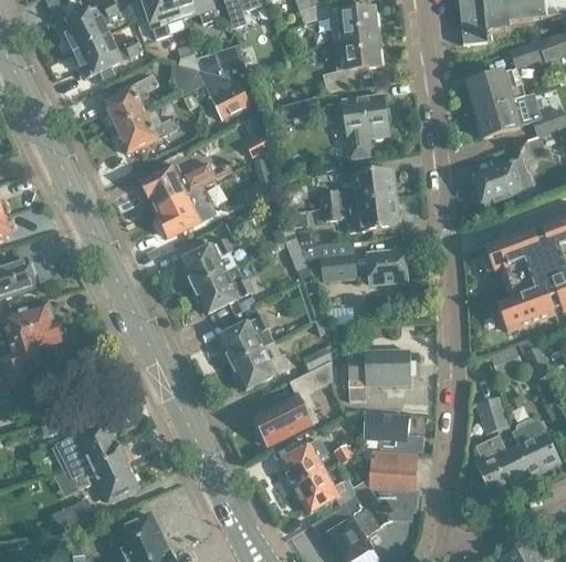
[(108,33),(102,20),(108,17),(119,12),(114,0),(108,0),(102,3),(103,6),(98,8),(97,6),(61,23),(67,37),(65,39),(69,47),(73,47),(74,50),(108,33)]
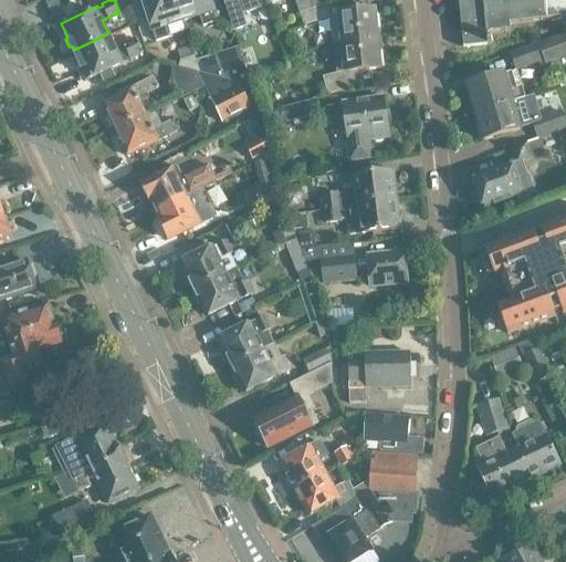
[(142,0),(152,27),(156,38),(169,33),(165,22),(182,17),(176,0),(142,0)]
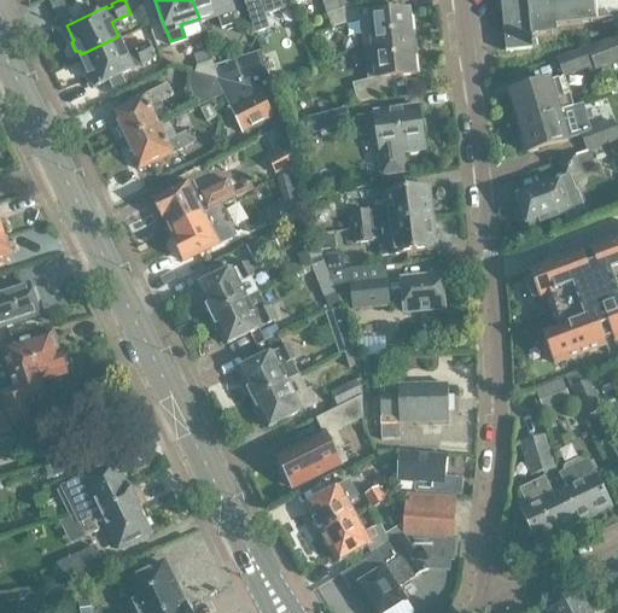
[(192,0),(199,18),(217,12),(221,24),(235,21),(232,9),(233,7),(231,0),(192,0)]
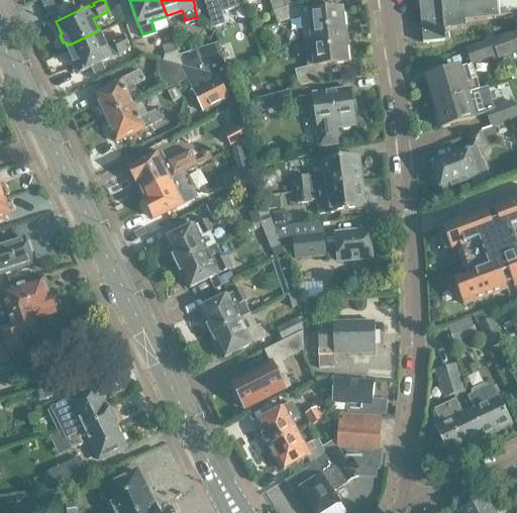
[(204,0),(213,24),(225,20),(221,10),(245,2),(244,0),(204,0)]
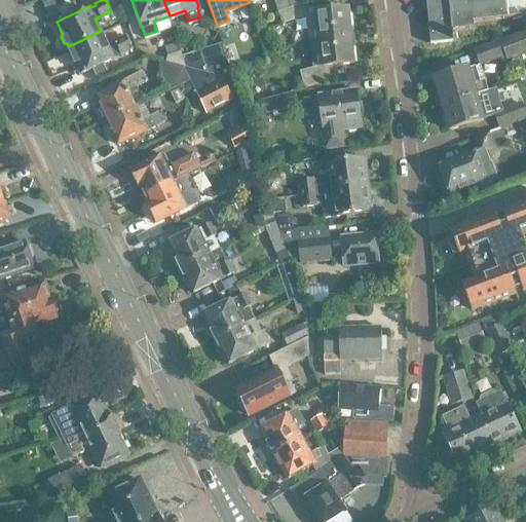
[(278,8),(283,20),(307,11),(303,0),(278,8)]
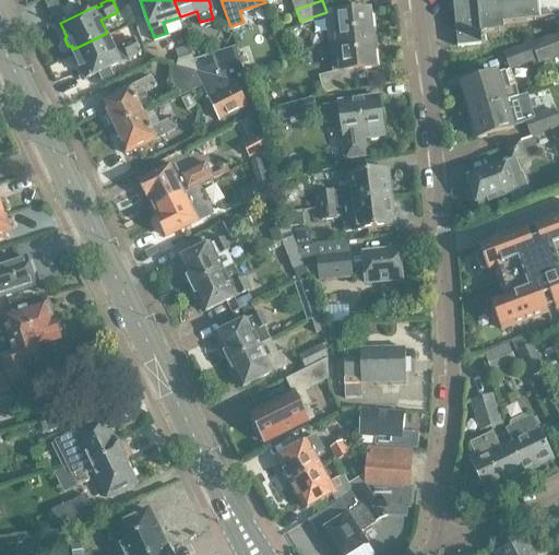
[(485,33),(484,33),(483,30),(503,28),(503,21),(558,15),(558,0),(452,0),(458,43),(480,40),(485,40),(485,33)]
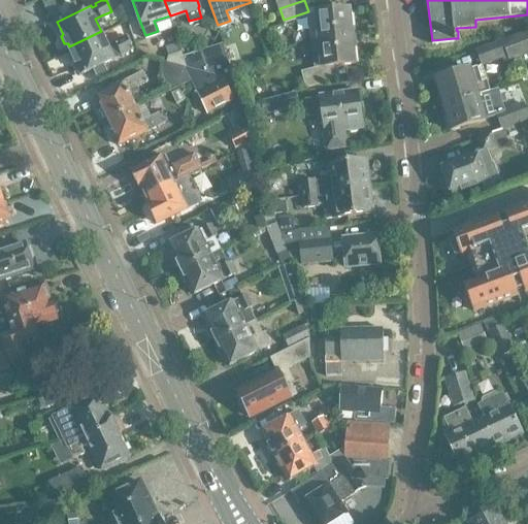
[(317,24),(309,25),(310,38),(353,34),(350,7),(315,10),(317,24)]
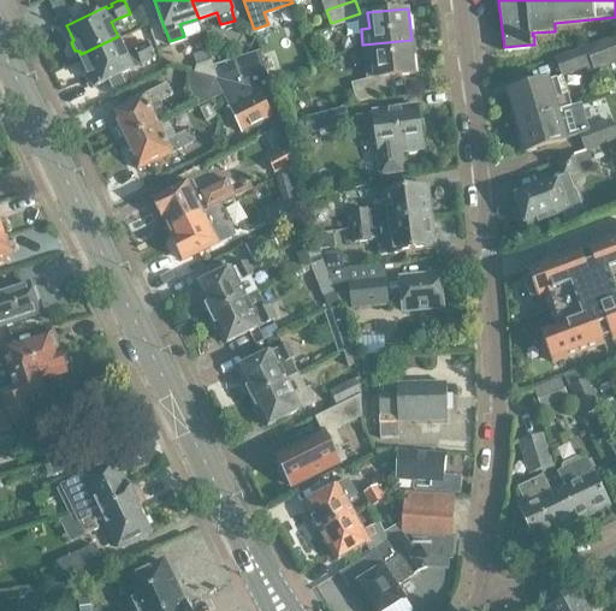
[(615,34),(556,58),(562,76),(592,65),(596,71),(615,63),(615,34)]
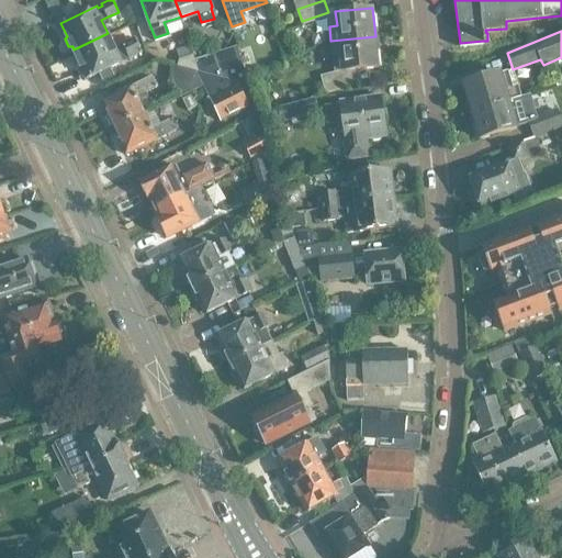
[(141,49),(134,36),(113,46),(108,33),(74,49),(76,53),(74,56),(77,63),(80,63),(87,76),(122,58),(121,56),(127,54),(128,55),(141,49)]
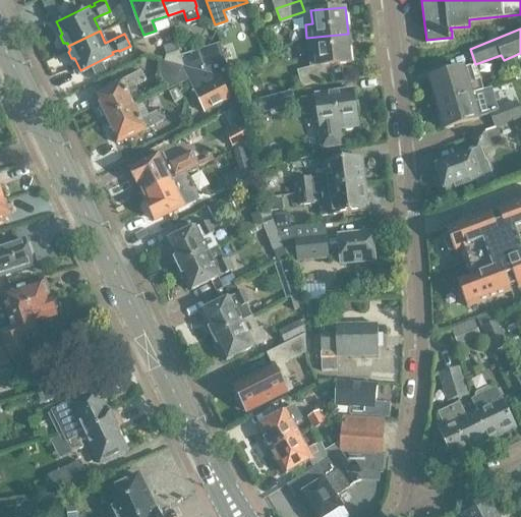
[(348,34),(306,38),(308,53),(314,52),(316,63),(350,60),(348,34)]
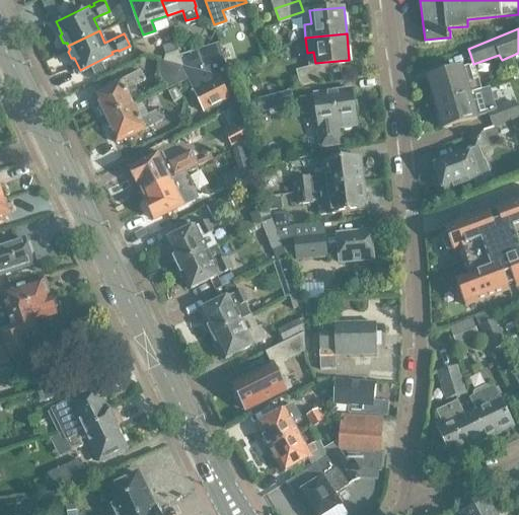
[(183,64),(204,70),(215,73),(216,73),(230,77),(219,41),(179,54),(183,64)]
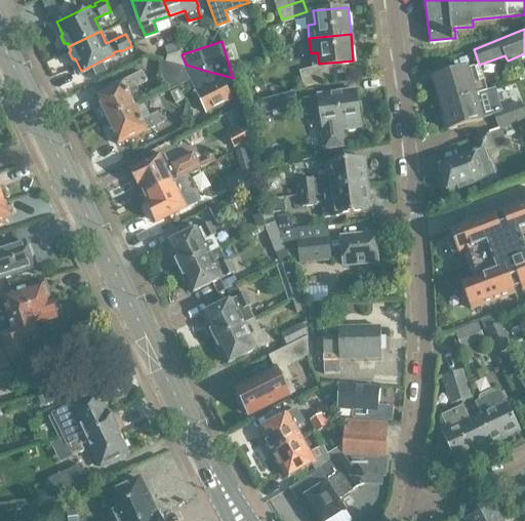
[(182,54),(180,49),(167,53),(166,59),(186,65),(182,54)]
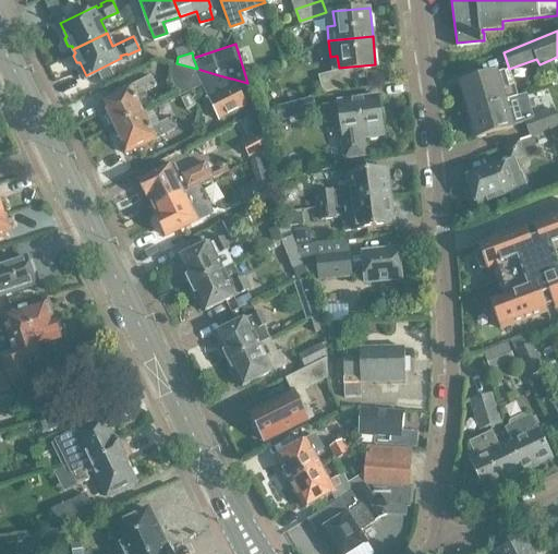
[(177,63),(170,62),(170,75),(179,95),(182,94),(193,88),(203,83),(219,75),(197,69),(177,63)]
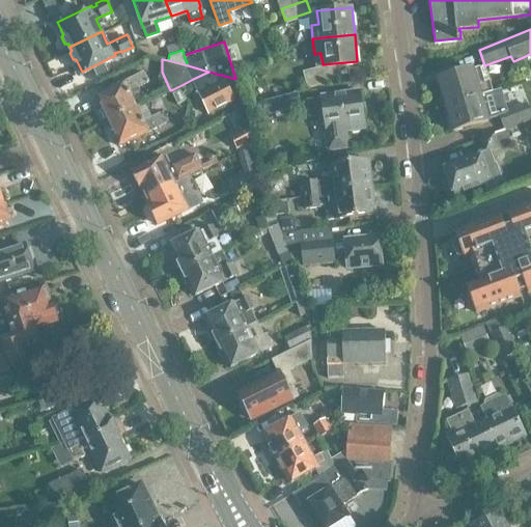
[(493,89),(493,88),(490,78),(484,80),(479,64),(438,77),(445,102),(480,91),(480,92),(493,89)]
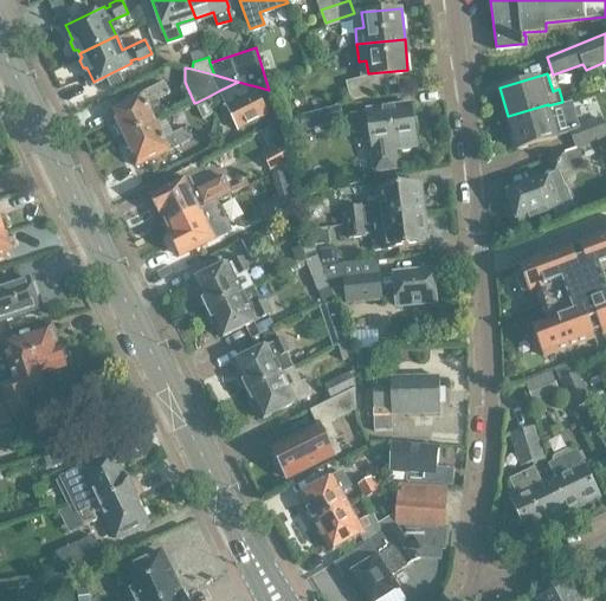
[(355,76),(345,79),(350,97),(360,95),(355,76)]
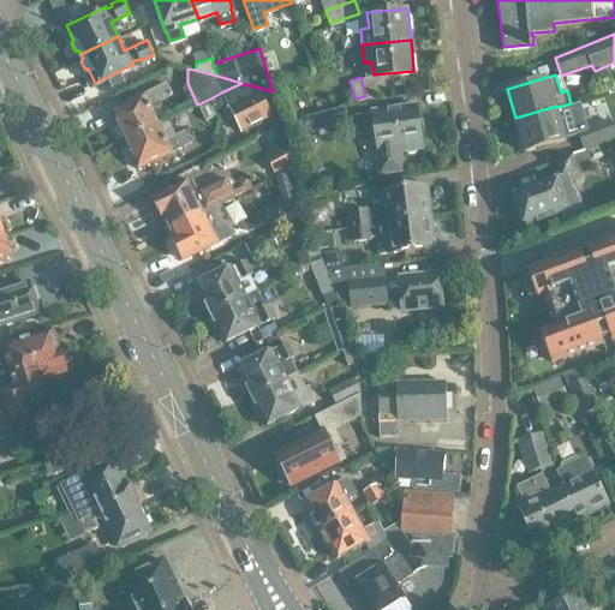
[(171,91),(166,81),(109,109),(115,120),(117,120),(118,123),(119,129),(123,133),(125,137),(167,115),(159,99),(171,91)]
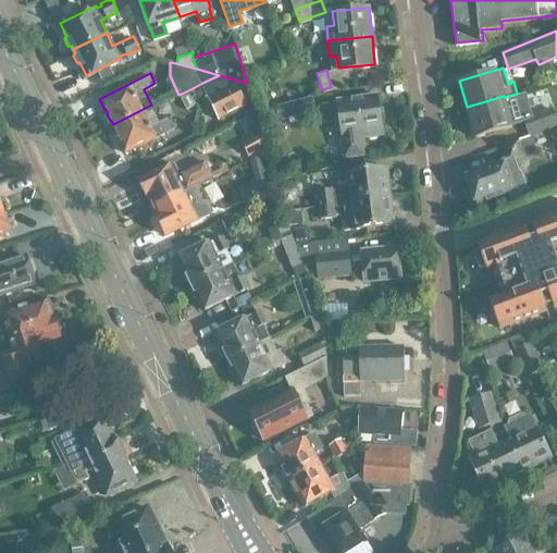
[(219,75),(202,83),(209,97),(219,118),(247,103),(237,83),(234,84),(231,78),(219,75)]
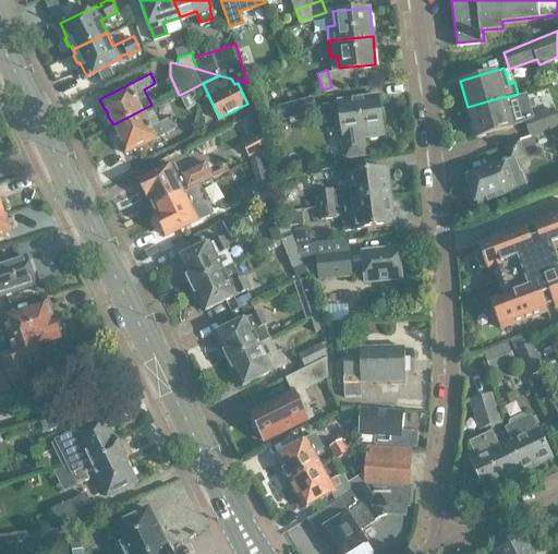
[(193,88),(182,94),(184,99),(192,101),(197,98),(193,88)]
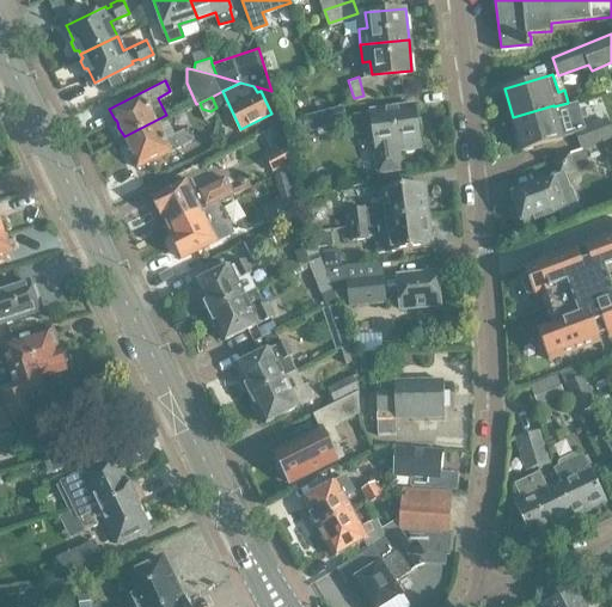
[(585,124),(576,99),(568,102),(568,103),(554,106),(554,105),(513,117),(522,148),(562,136),(562,134),(575,129),(575,128),(585,124)]
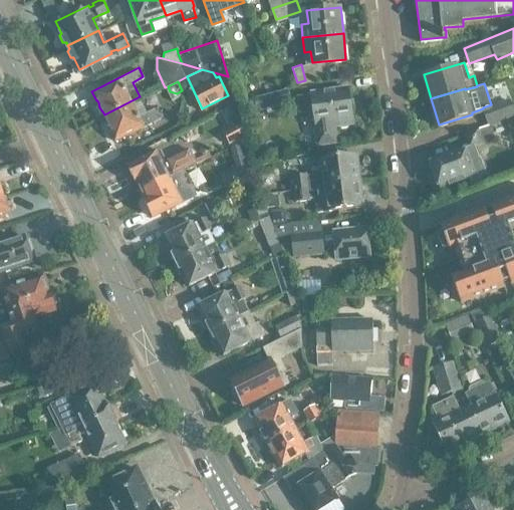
[(310,92),(296,95),(299,111),(313,109),(315,126),(318,145),(337,142),(335,123),(338,123),(341,125),(347,124),(349,122),(349,121),(353,121),(348,85),(310,91),(310,92)]
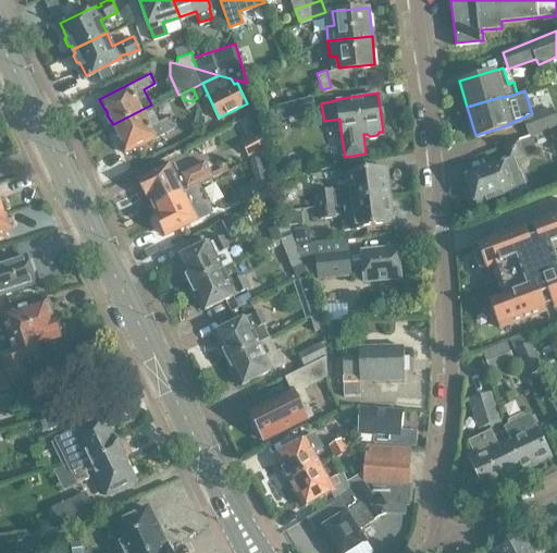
[(279,103),(283,118),(316,109),(312,95),(279,103)]
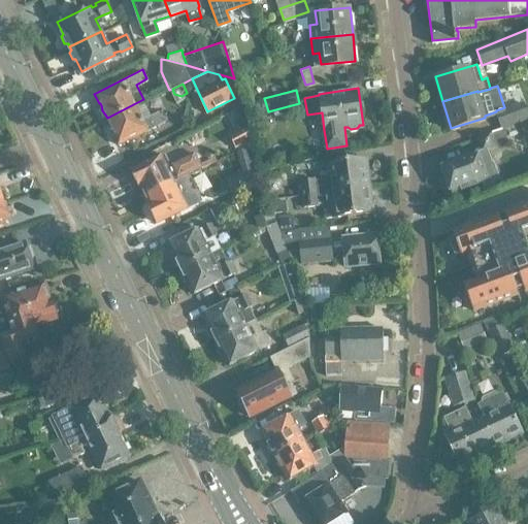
[(162,109),(151,115),(143,99),(107,118),(108,121),(109,126),(113,130),(114,132),(113,132),(118,142),(166,119),(162,109)]
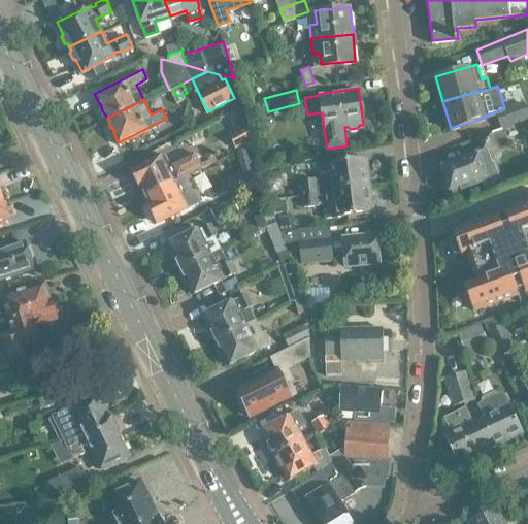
[(527,112),(523,100),(504,107),(496,110),(496,111),(501,124),(527,113),(527,112)]
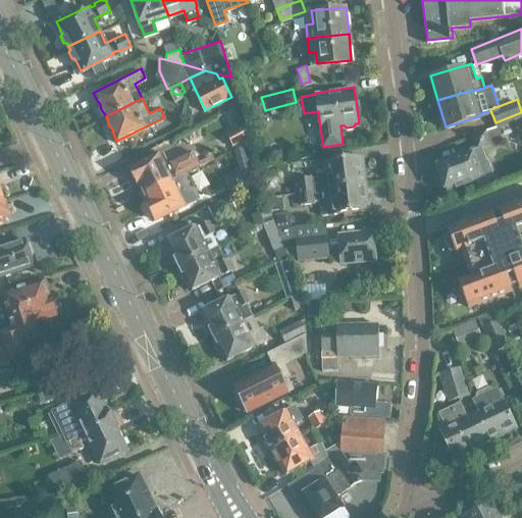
[(243,125),(227,134),(233,146),(250,138),(243,125)]
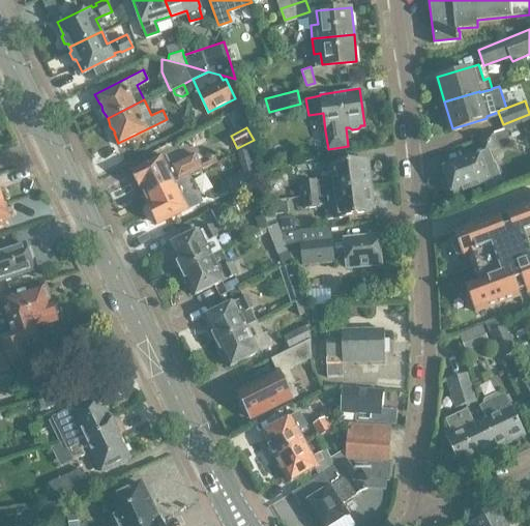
[(451,187),(452,192),(486,180),(489,187),(507,181),(494,145),(442,164),(447,177),(445,180),(447,186),(451,187)]
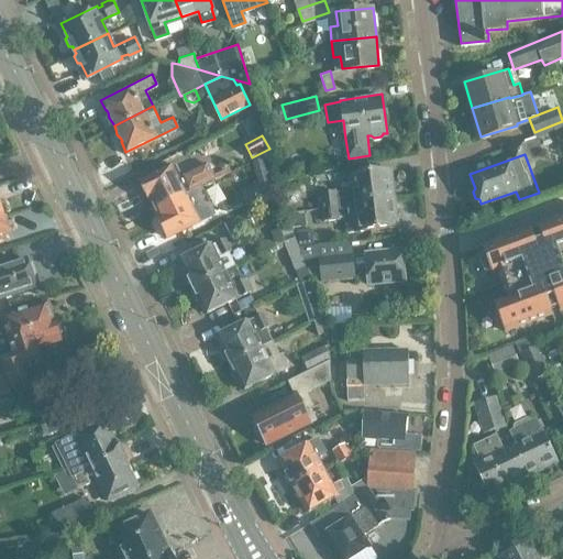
[(170,165),(170,164),(140,179),(148,197),(151,196),(155,206),(185,192),(203,182),(214,177),(213,174),(207,161),(180,174),(175,163),(170,165)]
